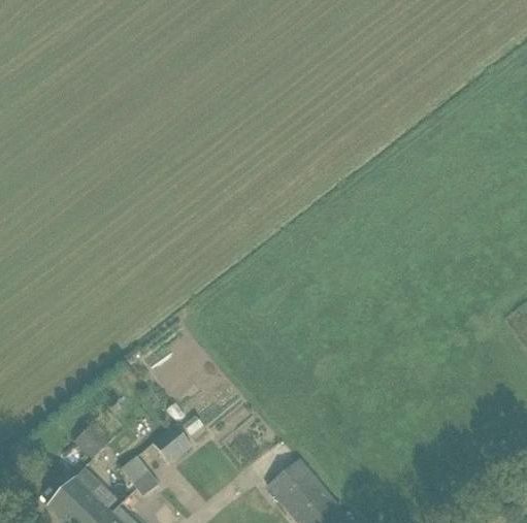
[(75,439),(94,457),(111,438),(93,421),(75,439)]
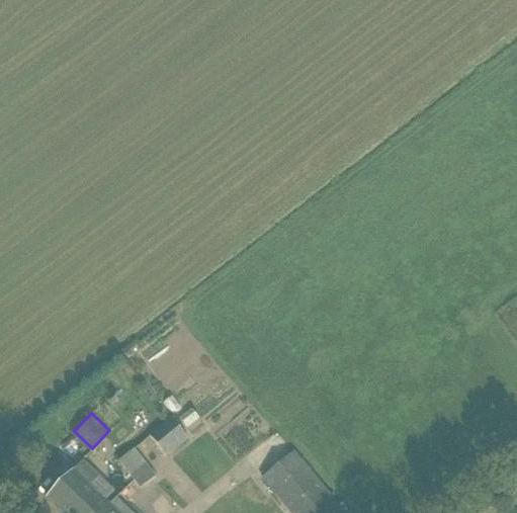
[(149,433),(168,453),(189,437),(172,415),(149,433)]
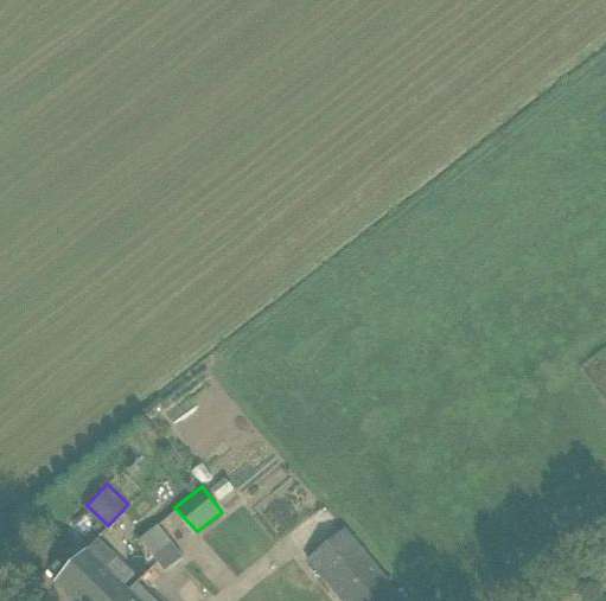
[(139,537),(164,569),(183,554),(158,523),(139,537)]
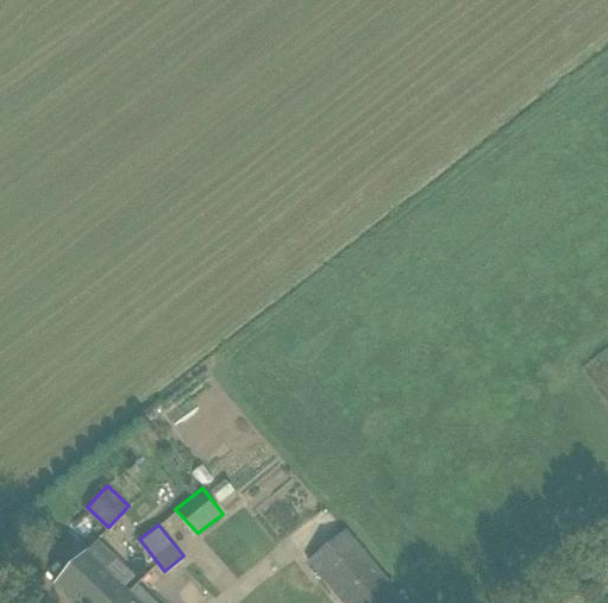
[(309,558),(346,602),(408,602),(345,527),(309,558)]
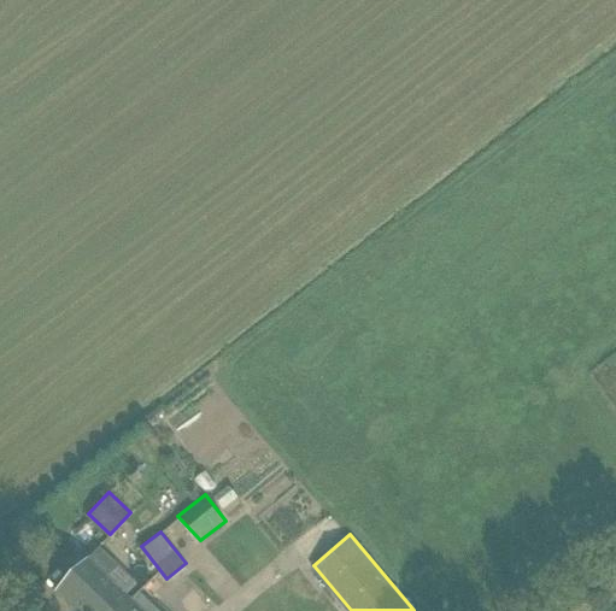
[(144,610),(132,599),(107,575),(118,564),(98,545),(72,573),(56,589),(77,610),(144,610)]
